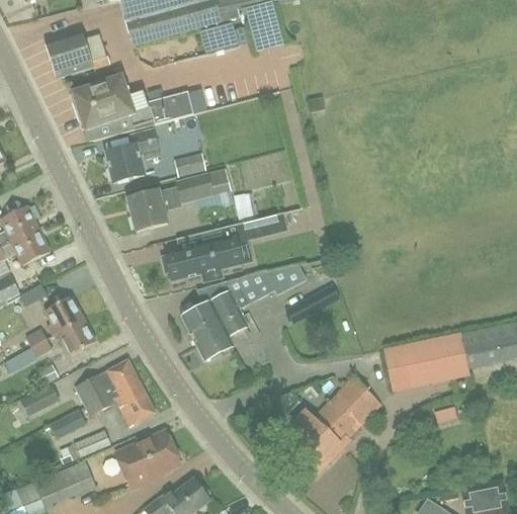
[(120,0),(125,20),(194,0),(120,0)]
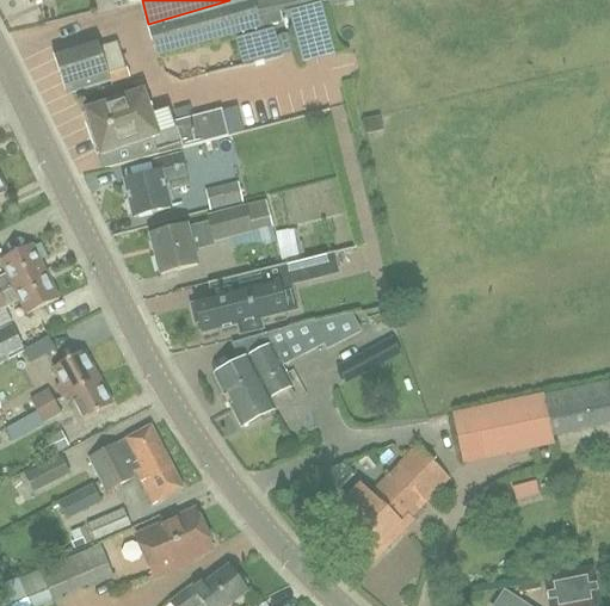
[(229,0),(148,24),(147,24),(155,53),(258,24),(251,0),(229,0)]
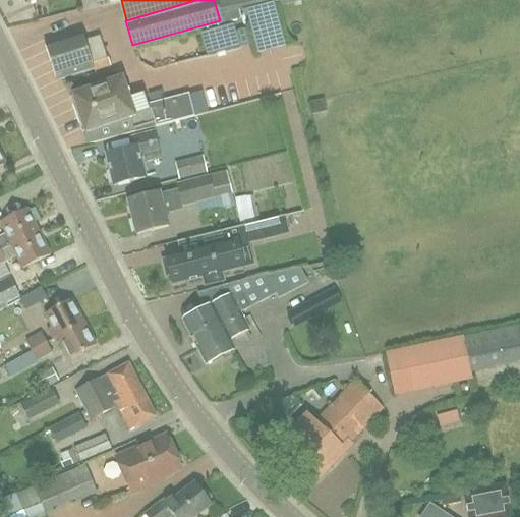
[(214,0),(220,20),(221,21),(240,16),(239,11),(289,0),(214,0)]
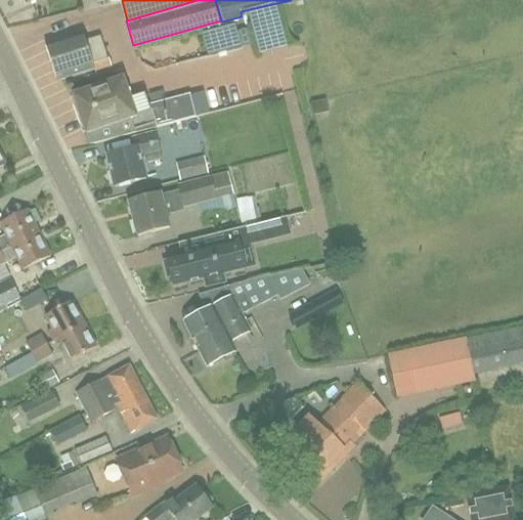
[(91,60),(106,55),(99,33),(84,38),(81,30),(44,41),(55,78),(93,67),(91,60)]
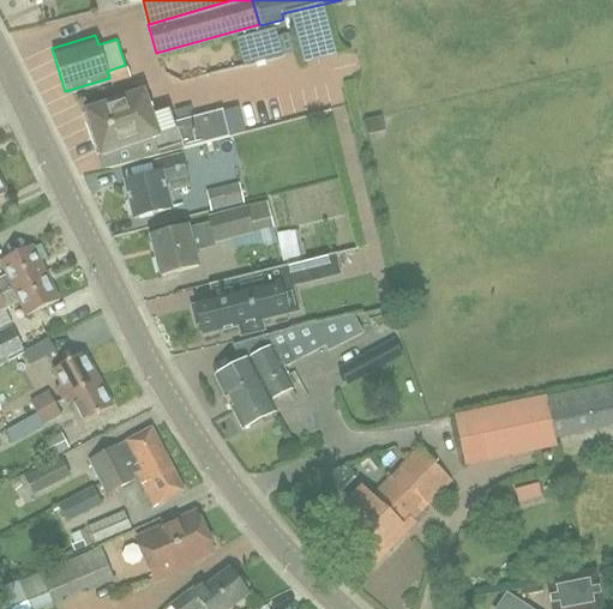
[(83,108),(98,154),(103,152),(107,166),(157,152),(157,150),(180,142),(181,146),(228,134),(221,108),(173,120),(168,107),(151,113),(143,88),(83,108)]
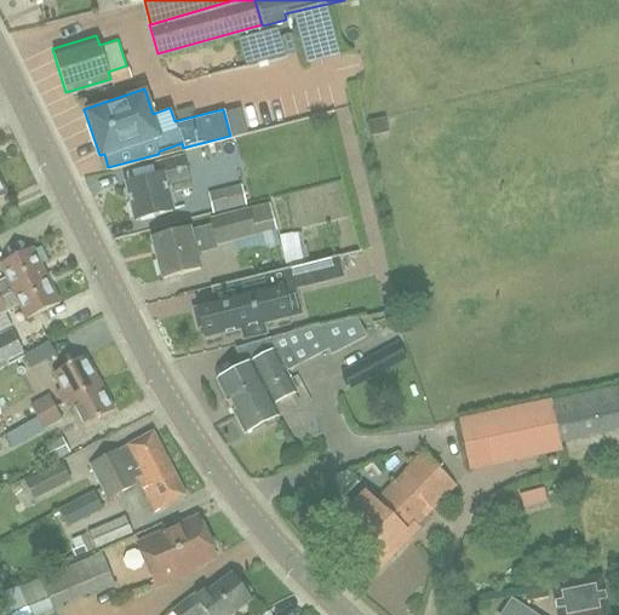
[(190,185),(183,154),(155,160),(158,172),(125,180),(133,218),(172,208),(167,191),(190,185)]
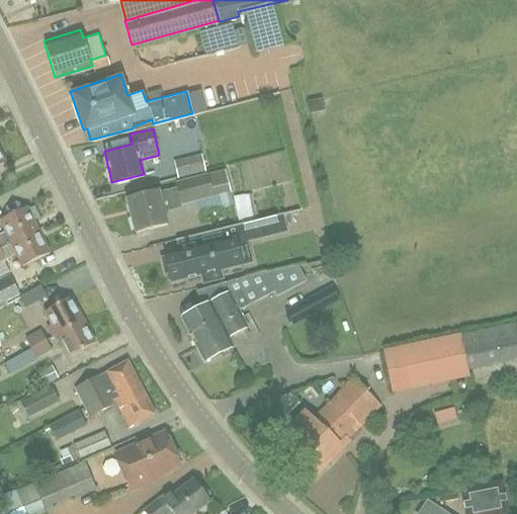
[(177,176),(204,169),(200,152),(173,159),(177,176)]
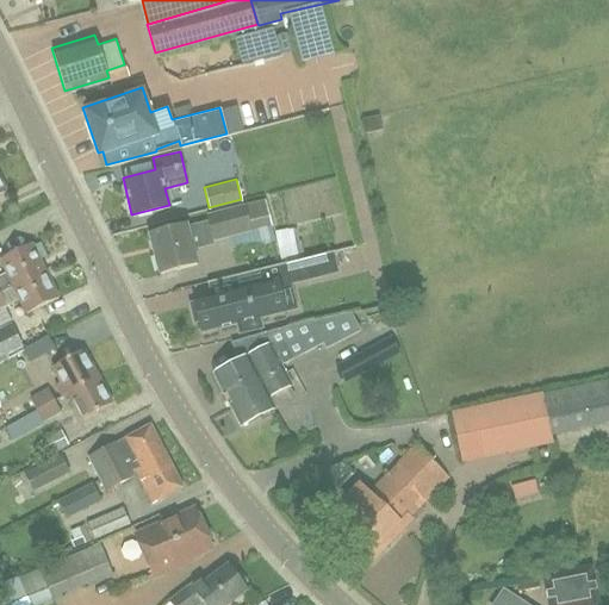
[(212,239),(250,229),(271,224),(263,197),(205,212),(207,219),(212,238),(212,239)]
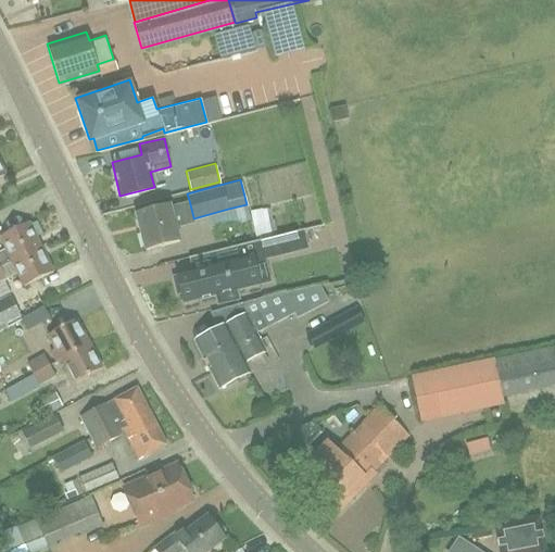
[(174,222),(193,217),(189,200),(169,204),(169,202),(136,212),(144,248),(178,239),(174,222)]
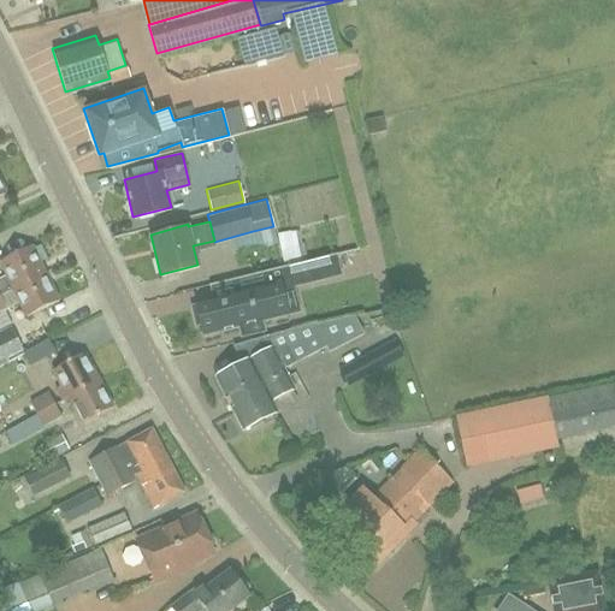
[(282,251),(295,251),(295,225),(282,225),(282,251)]
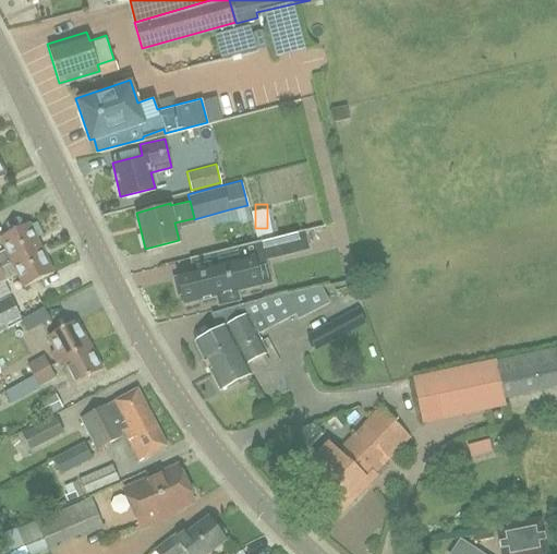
[(0,237),(4,248),(0,250),(0,265),(40,245),(27,220),(0,233),(0,237)]
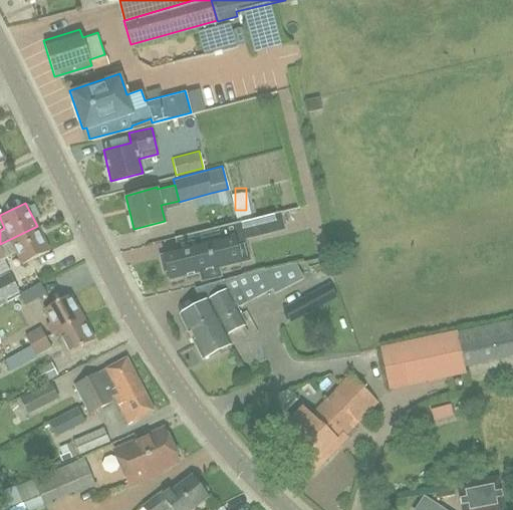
[(198,245),(160,255),(164,269),(167,268),(169,278),(199,270),(201,278),(219,274),(217,266),(239,260),(234,239),(266,231),(264,224),(273,222),(270,213),(194,231),(198,245)]
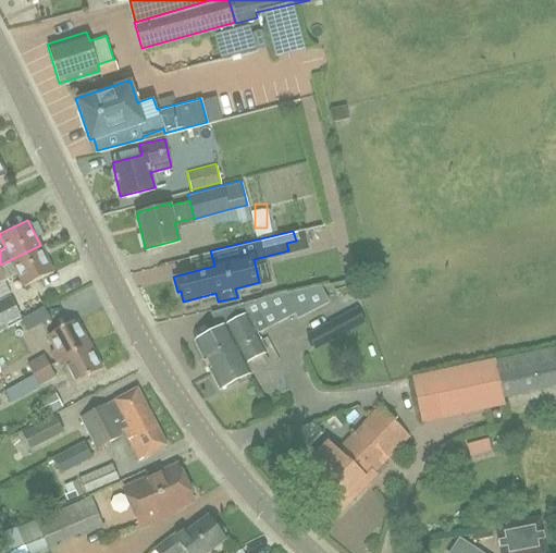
[(0,280),(17,272),(23,284),(52,270),(40,245),(0,265),(0,280)]
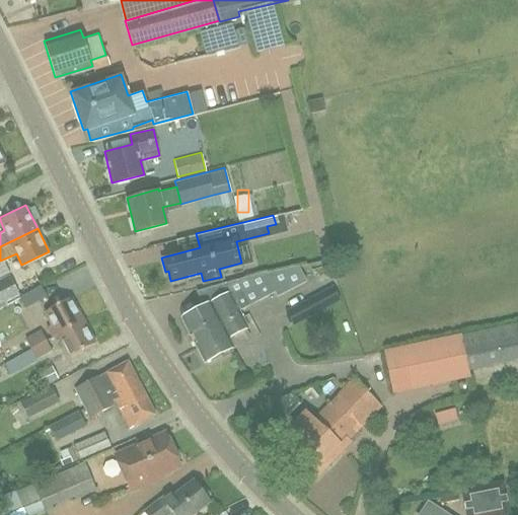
[(203,304),(180,316),(179,320),(186,333),(190,335),(204,361),(233,346),(228,336),(247,325),(238,308),(274,289),(276,294),(305,279),(297,264),(266,272),(265,271),(196,290),(203,304)]
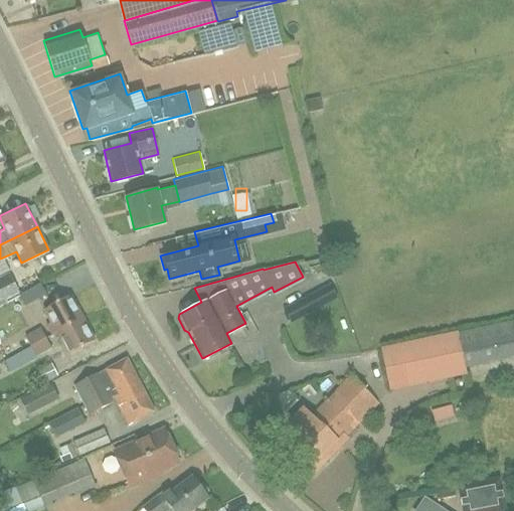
[(5,296),(17,290),(8,274),(0,278),(0,302),(7,299),(5,296)]
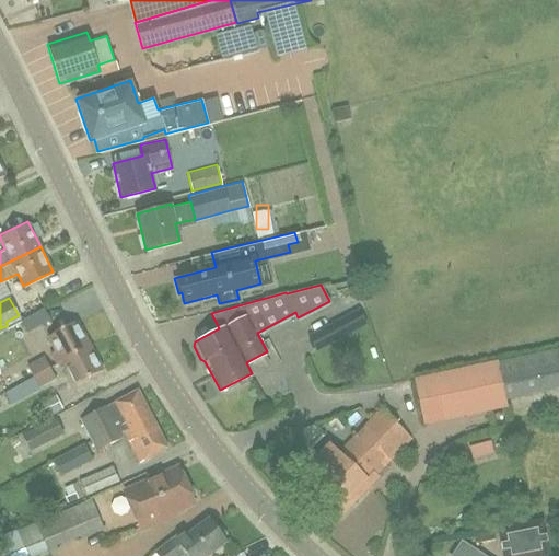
[(26,332),(49,319),(45,309),(43,305),(34,311),(20,319),(26,332)]
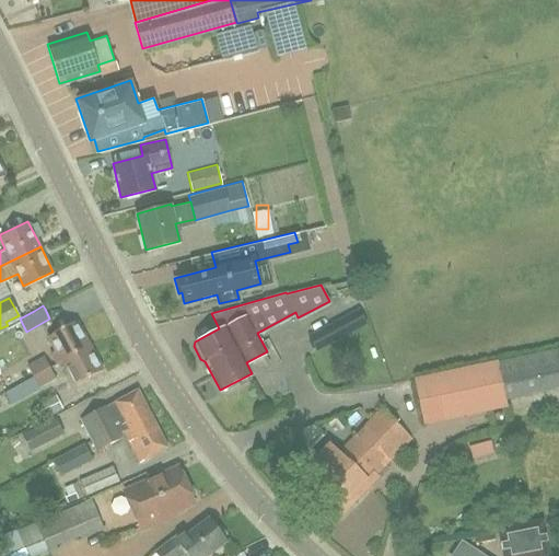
[(358,307),(346,313),(353,329),(367,322),(358,307)]
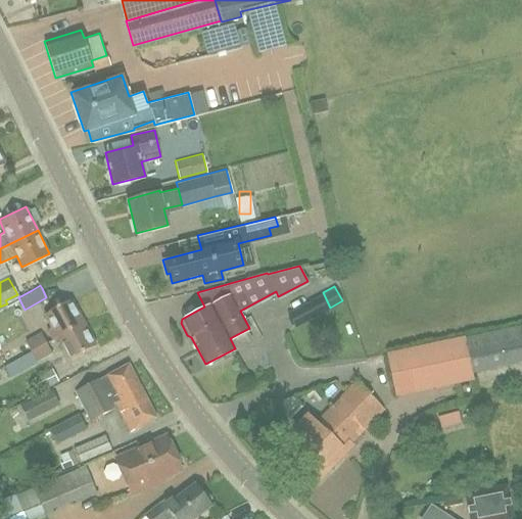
[(57,335),(84,321),(72,298),(52,309),(45,313),(52,325),(46,329),(51,339),(57,336),(57,335)]
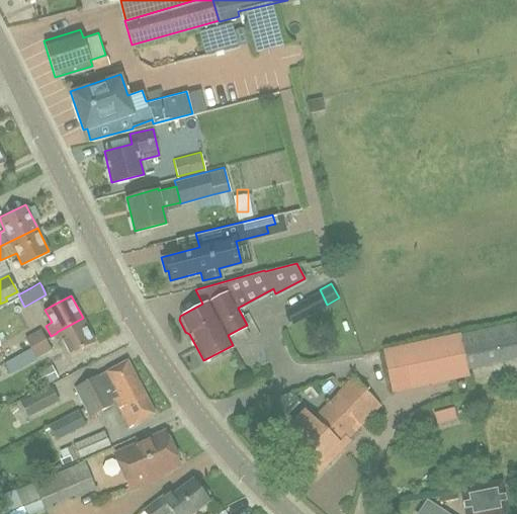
[(291,323),(318,310),(310,295),(284,309),(291,323)]
